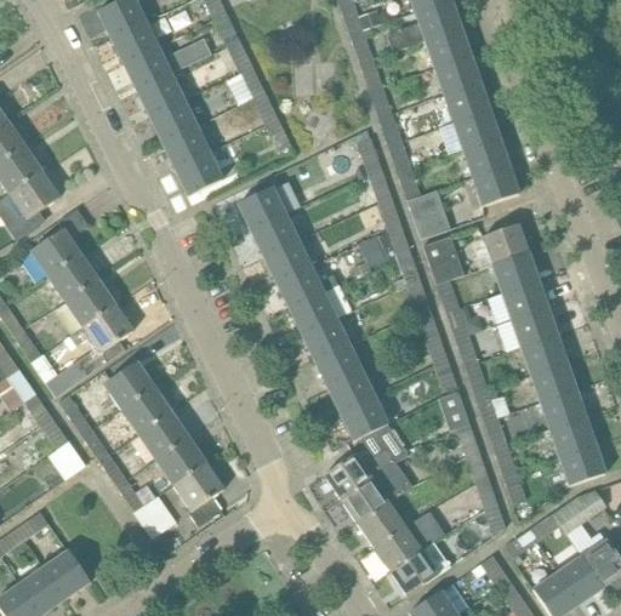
[(117,0),(97,10),(110,35),(144,20),(135,0),(117,0)]
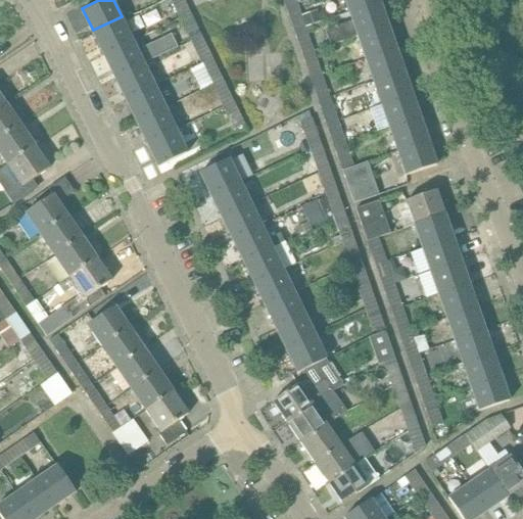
[(190,10),(185,0),(173,0),(180,15),(190,10)]
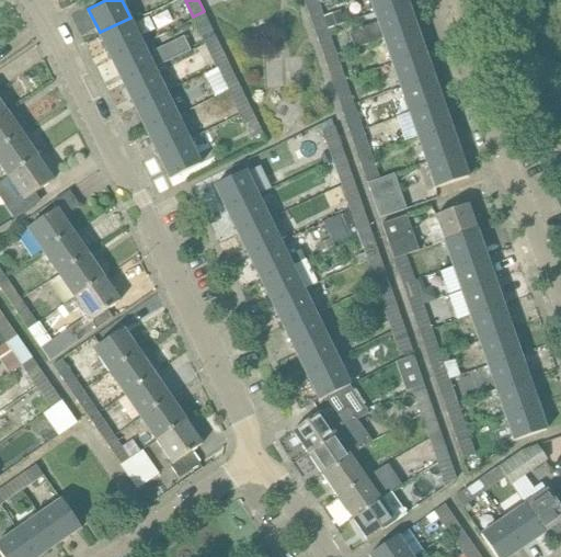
[(327,26),(323,14),(318,0),(307,4),(316,30),(327,26)]
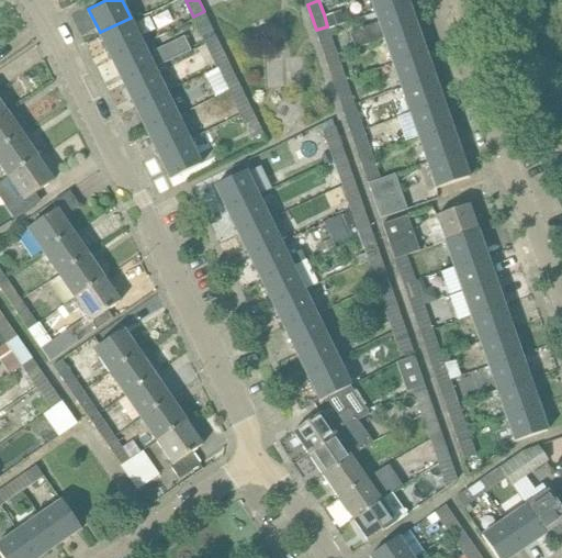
[(355,45),(384,34),(416,23),(408,0),(402,0),(375,10),(357,15),(360,25),(349,30),(355,45)]
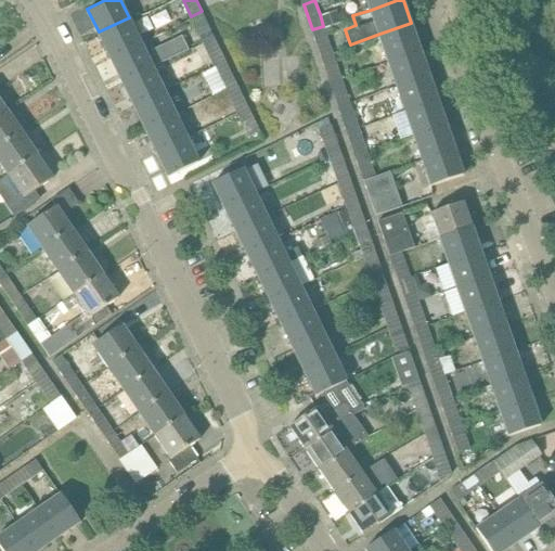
[(368,0),(371,10),(397,0),(368,0)]
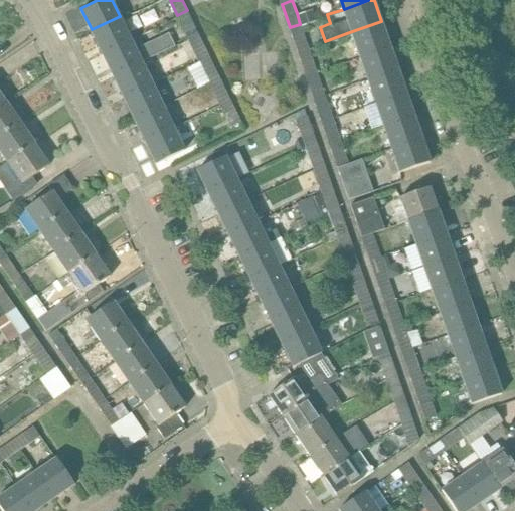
[(315,18),(312,7),(297,13),(300,24),(315,18)]
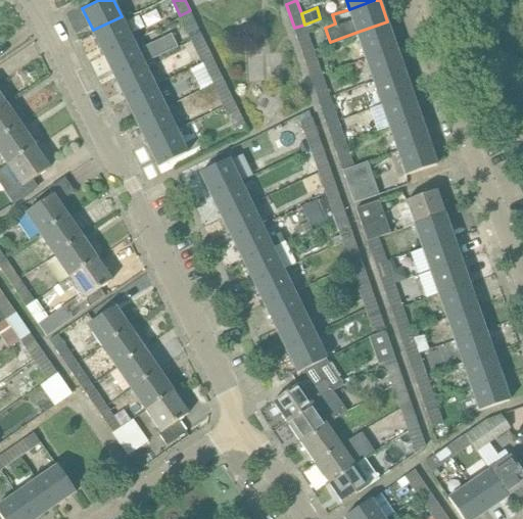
[(180,15),(191,37),(201,33),(190,10),(180,15)]
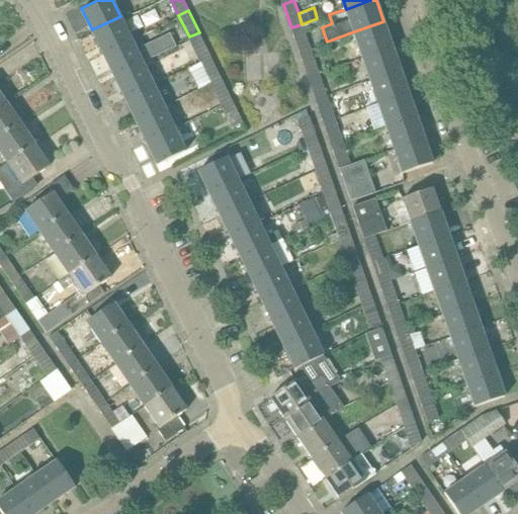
[(92,29),(103,52),(131,38),(120,16),(92,29)]
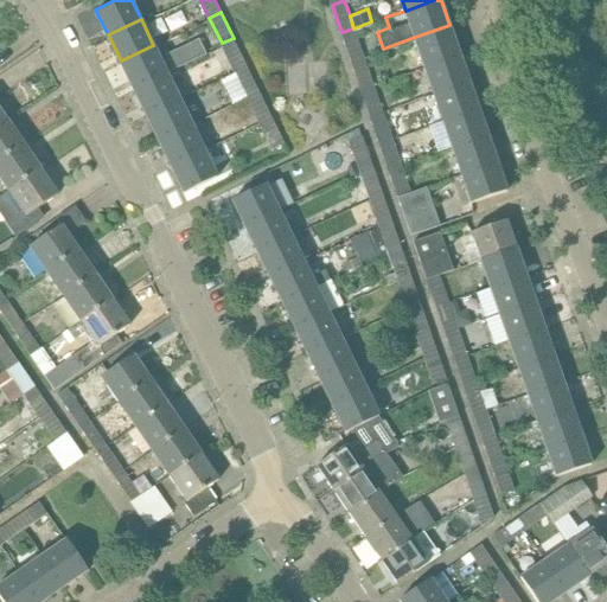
[(415,37),(423,64),(459,52),(449,25),(415,37)]
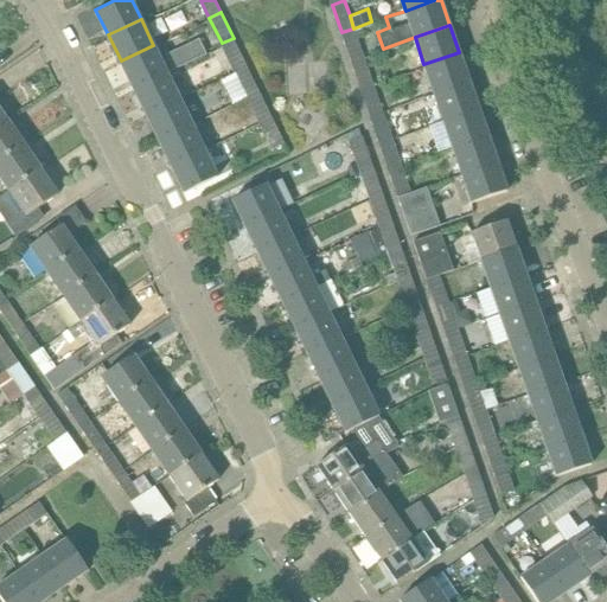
[(353,29),(342,32),(351,59),(363,55),(353,29)]
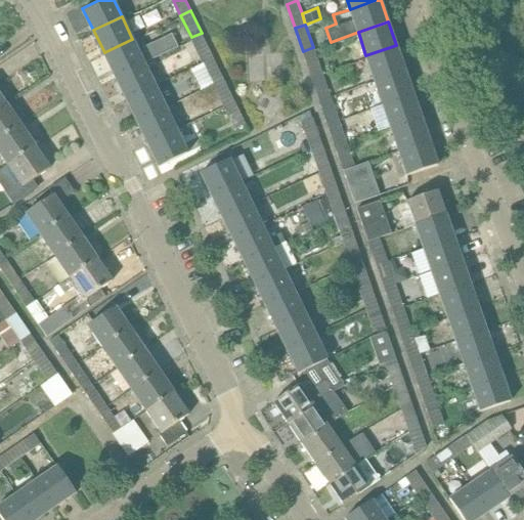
[(144,48),(138,51),(143,60),(177,44),(171,31),(142,45),(144,48)]
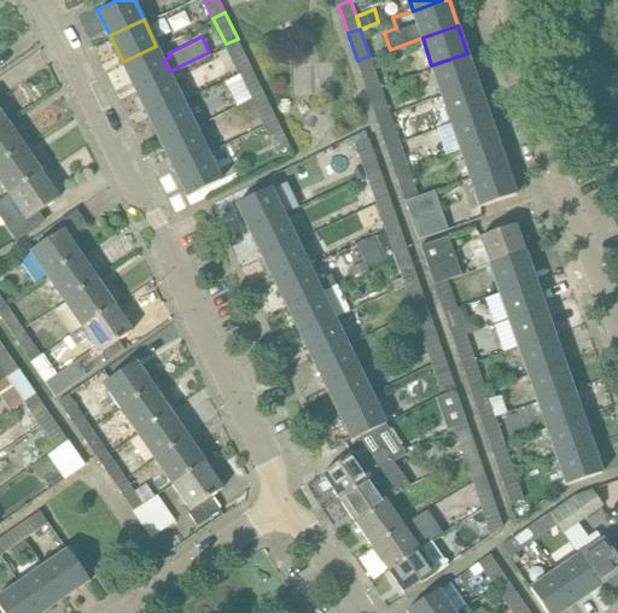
[(238,39),(226,44),(239,70),(250,64),(238,39)]
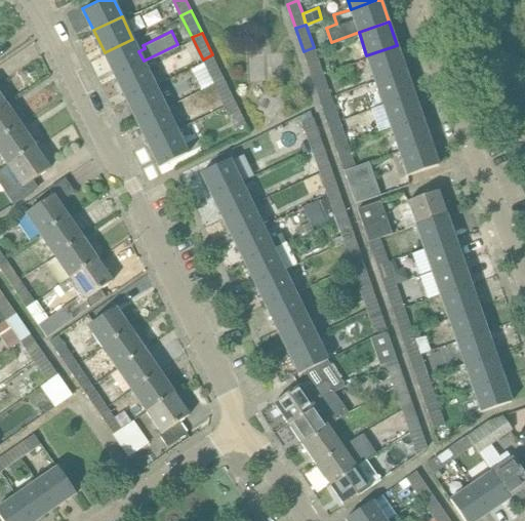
[(138,51),(132,39),(105,52),(115,75),(144,61),(138,51)]
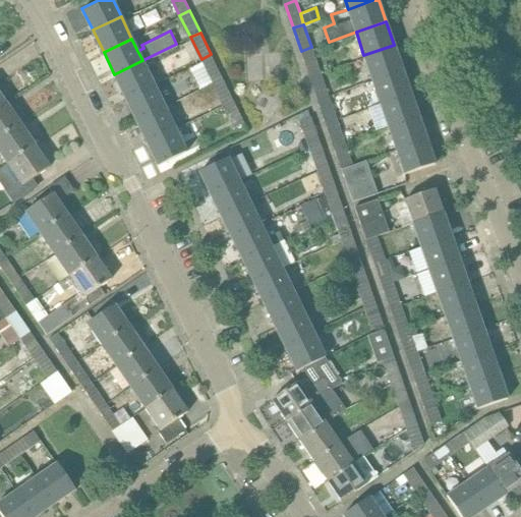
[(394,45),(363,55),(371,78),(402,68),(394,45)]
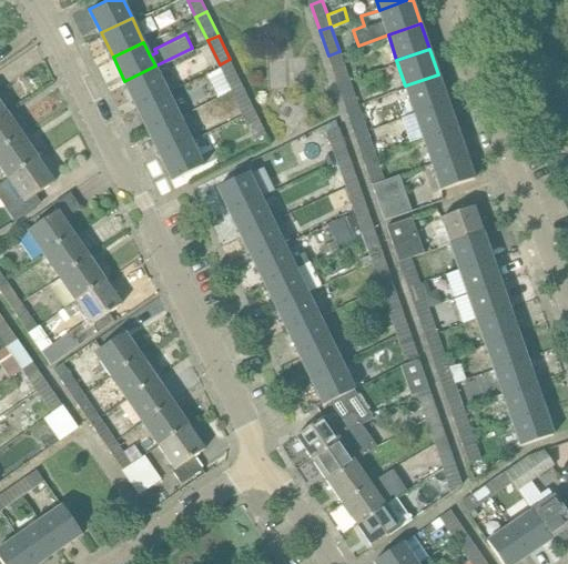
[(340,51),(328,56),(337,81),(348,77),(340,51)]
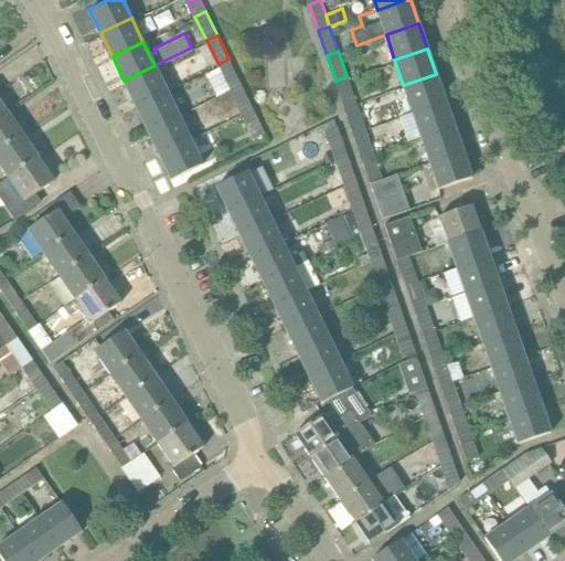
[(241,83),(228,59),(219,64),(230,88),(241,83)]
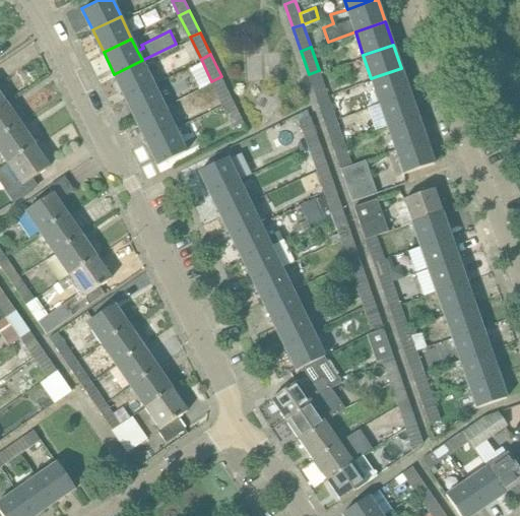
[(114,74),(125,97),(153,82),(142,60),(114,74)]
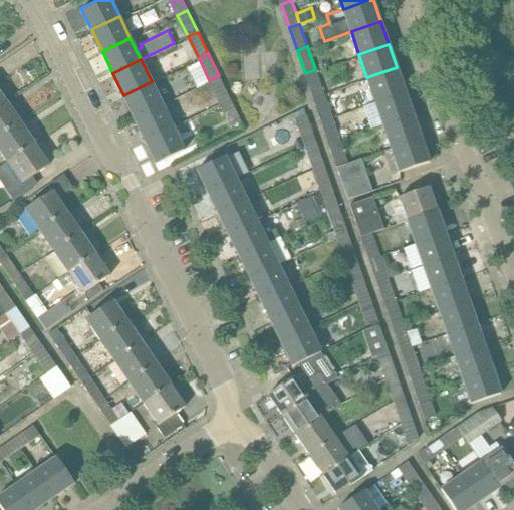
[(366,77),(374,100),(405,90),(397,67),(366,77)]
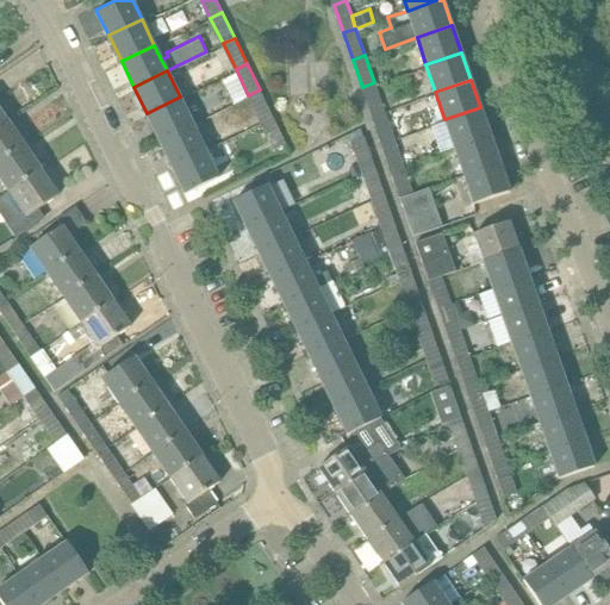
[(374,82),(362,87),(372,114),(384,110),(374,82)]
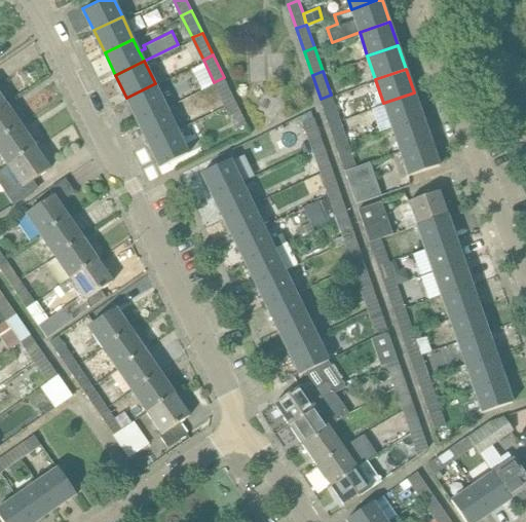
[(214,82),(225,105),(235,100),(224,77),(214,82)]
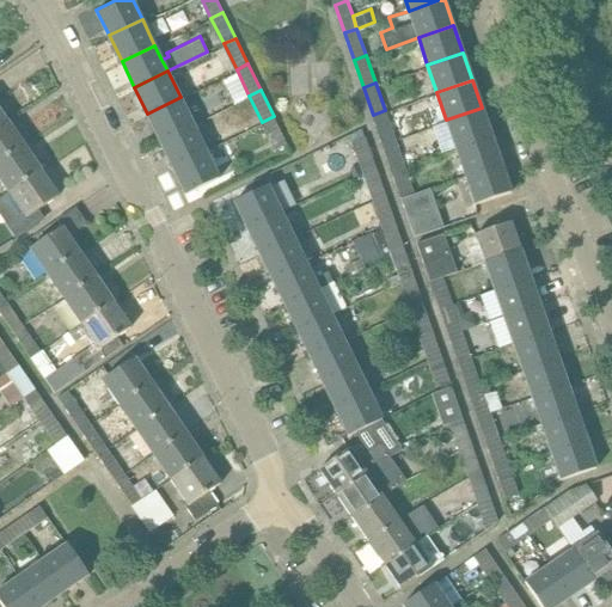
[(193,123),(181,97),(147,114),(159,139),(193,123)]
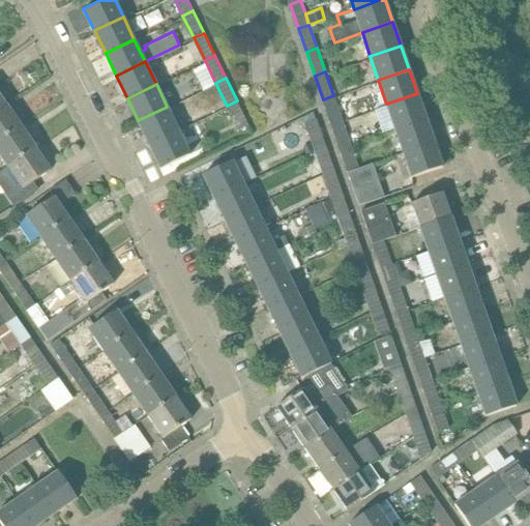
[(417,93),(386,104),(394,127),(425,116),(417,93)]
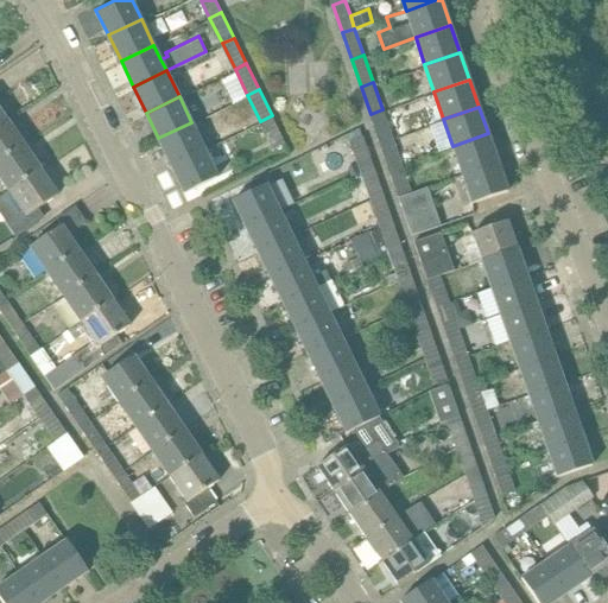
[(382,109),(371,114),(380,140),(392,137),(392,135),(388,126),(382,109)]
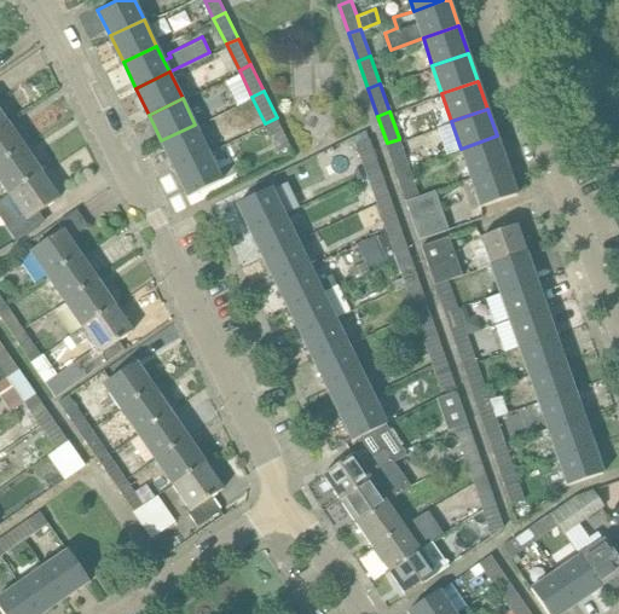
[(399,138),(411,134),(405,115),(392,120),(395,128),(399,138)]
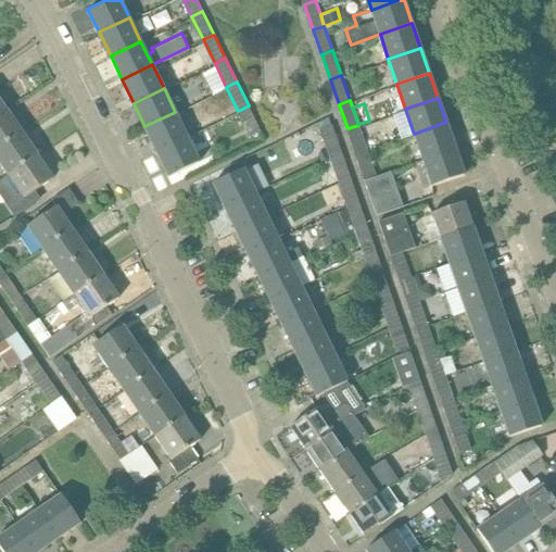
[(260,128),(249,105),(238,111),(249,134),(260,128)]
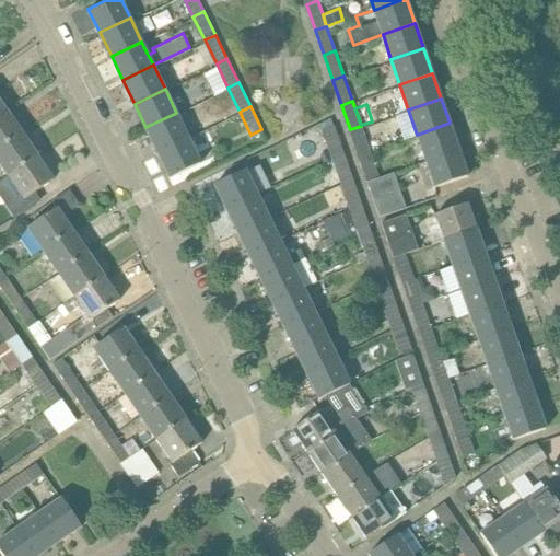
[(6,107),(0,111),(0,145),(22,130),(6,107)]
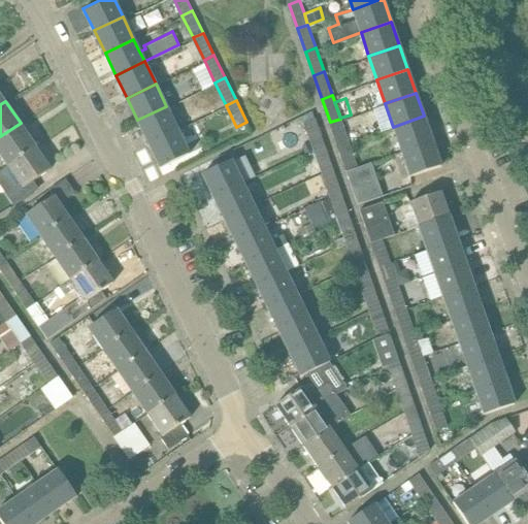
[(166,106),(137,120),(149,142),(177,129),(166,106)]
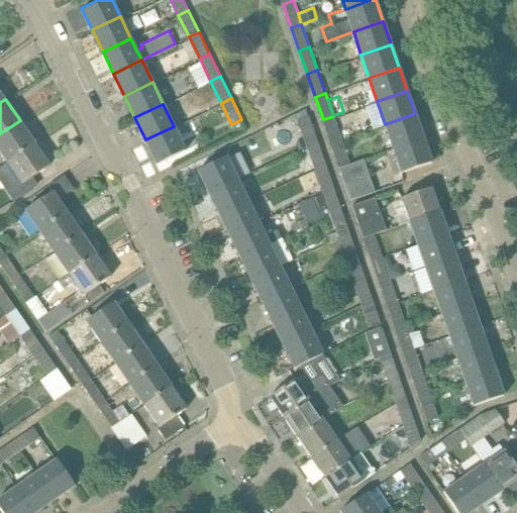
[(385,124),(393,146),(423,136),(415,113),(385,124)]
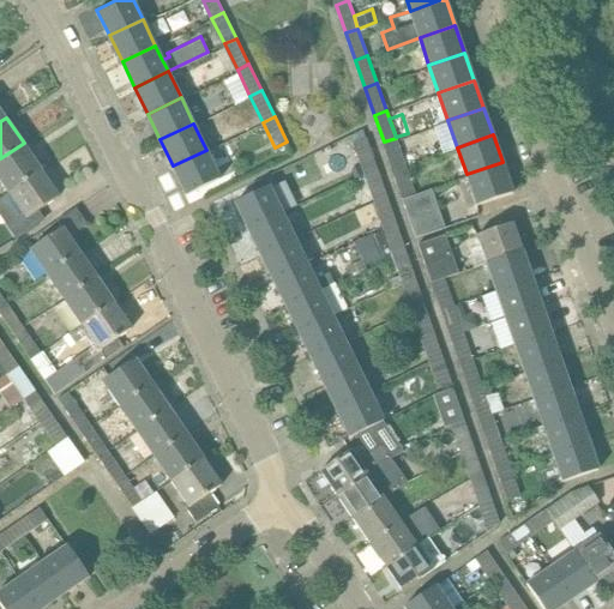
[(353,140),(363,170),(377,166),(366,136),(353,140)]
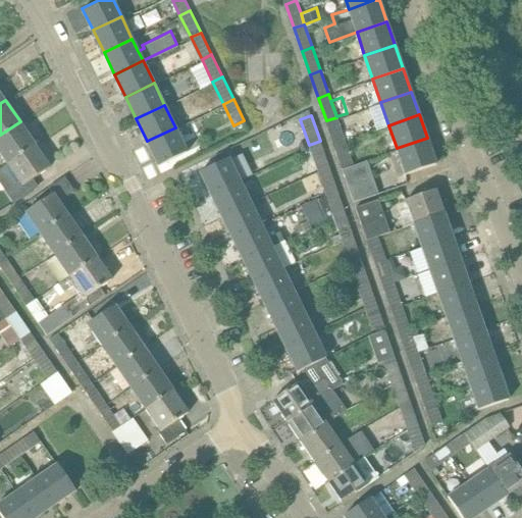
[(336,117),(326,120),(334,144),(345,141),(336,117)]
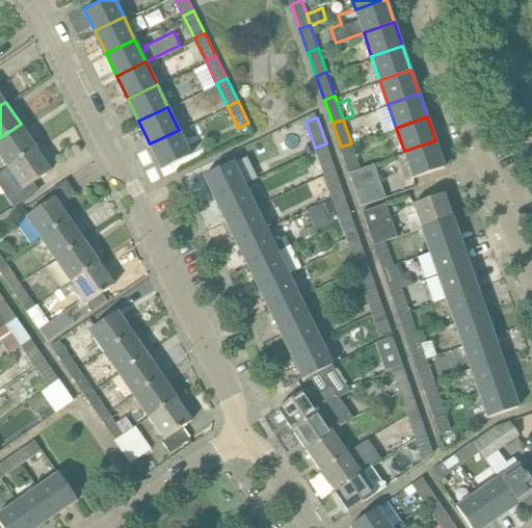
[(21,124),(0,137),(0,152),(8,164),(35,146),(21,124)]
